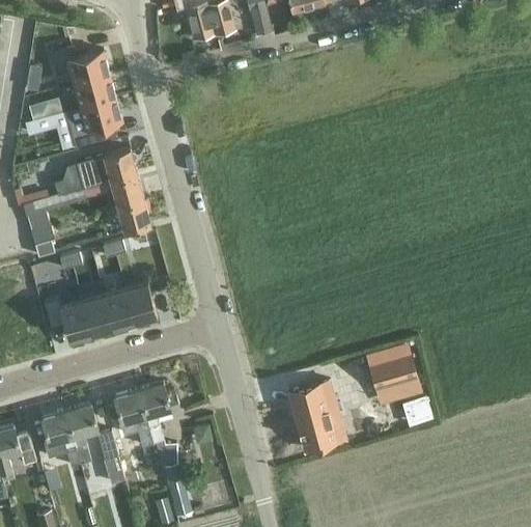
[(182,0),(185,9),(186,9),(220,0),(182,0)]
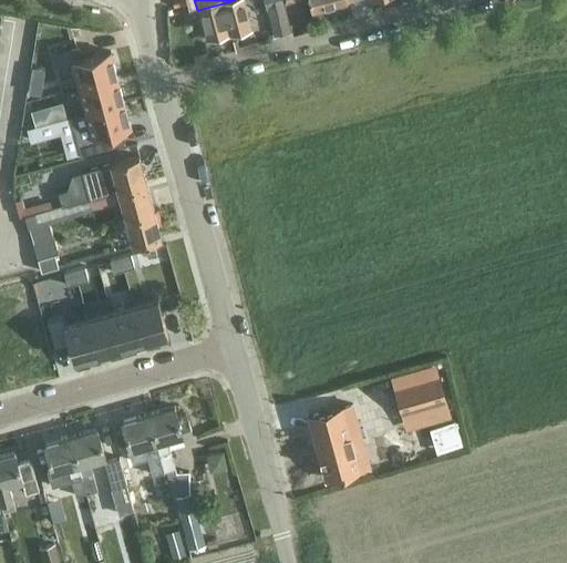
[(241,0),(235,0),(198,10),(206,42),(250,31),(241,0)]
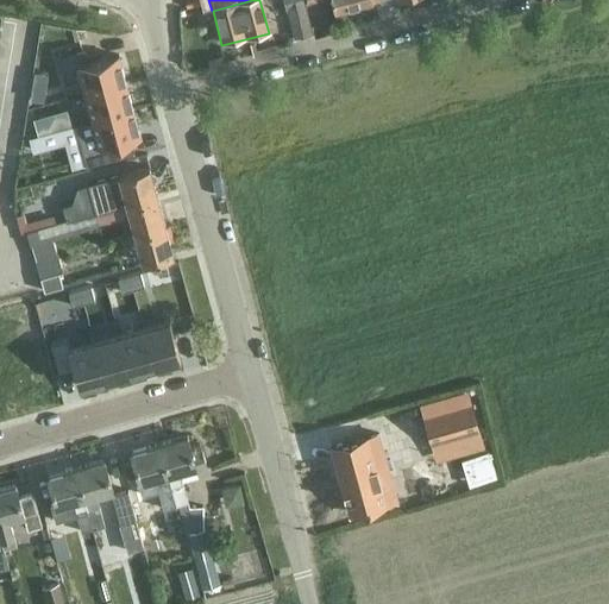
[(301,0),(282,0),(286,13),(294,41),(311,37),(301,0)]
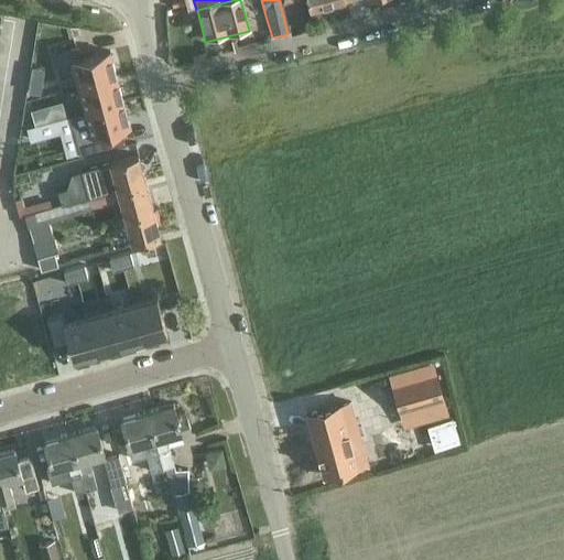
[(282,0),(284,6),(304,0),(308,14),(345,6),(343,0),(282,0)]
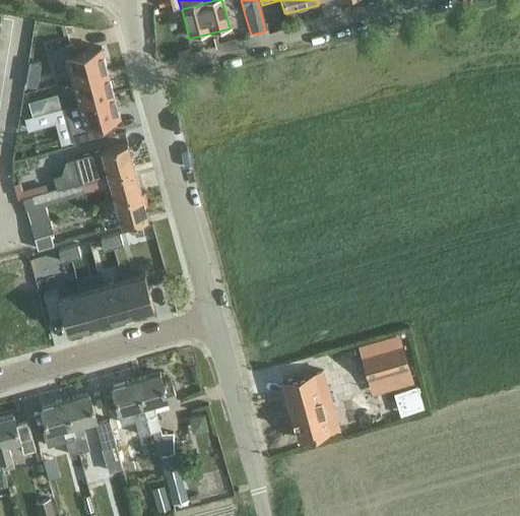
[(71,44),(48,50),(55,74),(68,70),(71,82),(71,83),(107,73),(101,51),(75,57),(71,44)]
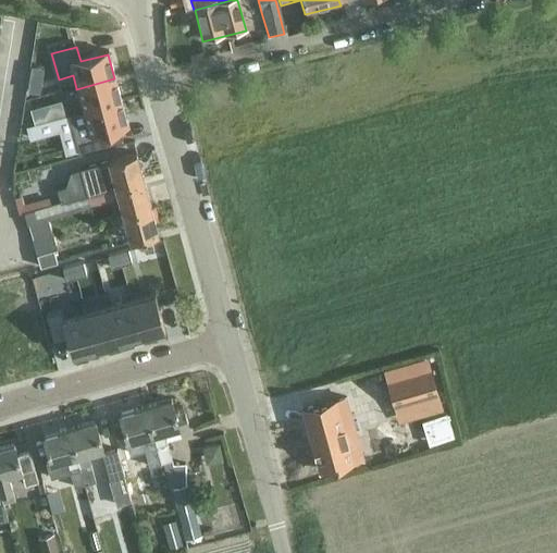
[(201,54),(189,58),(190,64),(203,61),(201,54)]
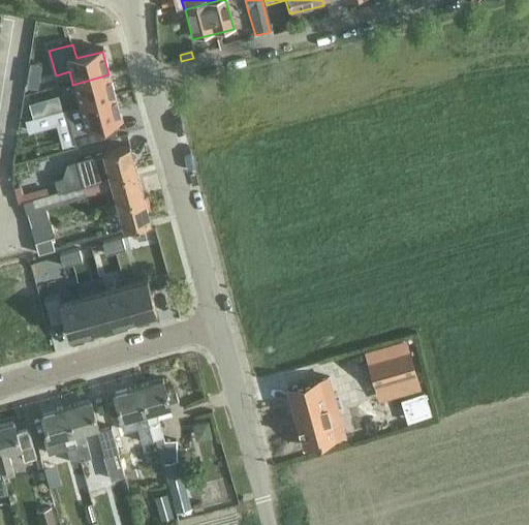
[(72,84),(59,88),(61,98),(75,94),(79,107),(115,97),(109,74),(72,85),(72,84)]
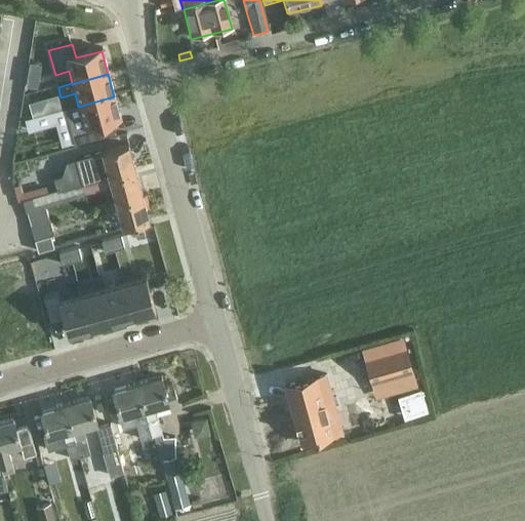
[(37,80),(28,78),(27,87),(36,89),(37,80)]
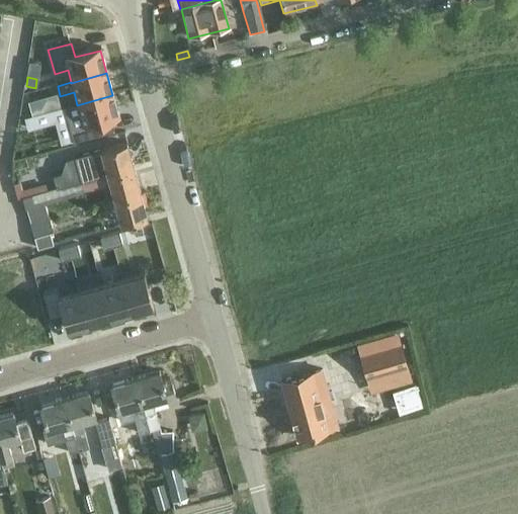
[(77,105),(64,108),(64,109),(67,121),(73,144),(112,133),(109,121),(118,118),(112,95),(77,105)]
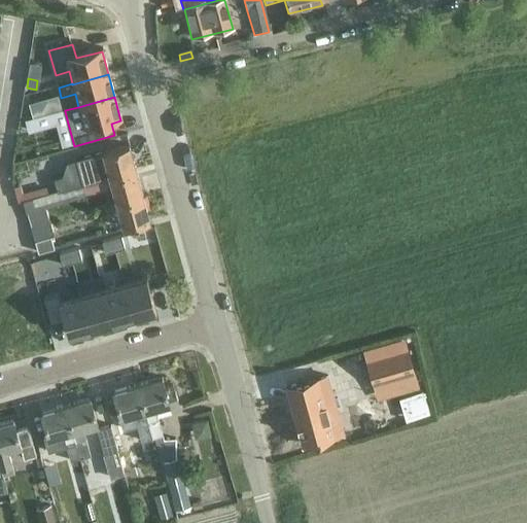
[(33,118),(44,114),(41,103),(30,106),(33,118)]
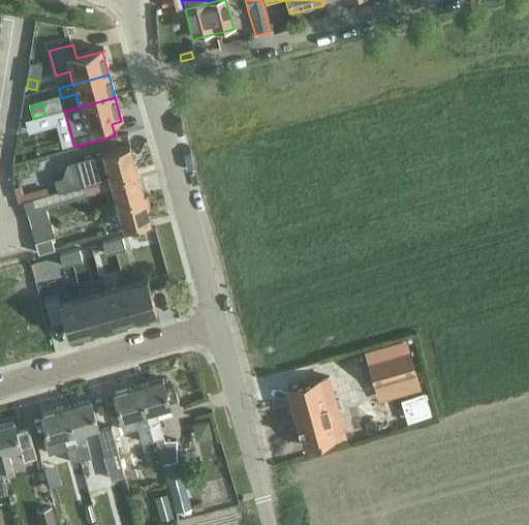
[(48,116),(25,122),(28,135),(57,128),(68,124),(65,112),(53,115),(48,116)]
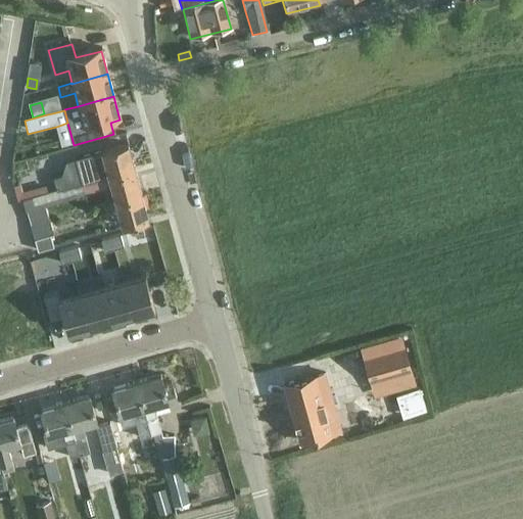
[(77,176),(54,182),(56,193),(81,187),(99,182),(108,180),(134,173),(128,146),(101,153),(105,170),(78,177),(77,176)]
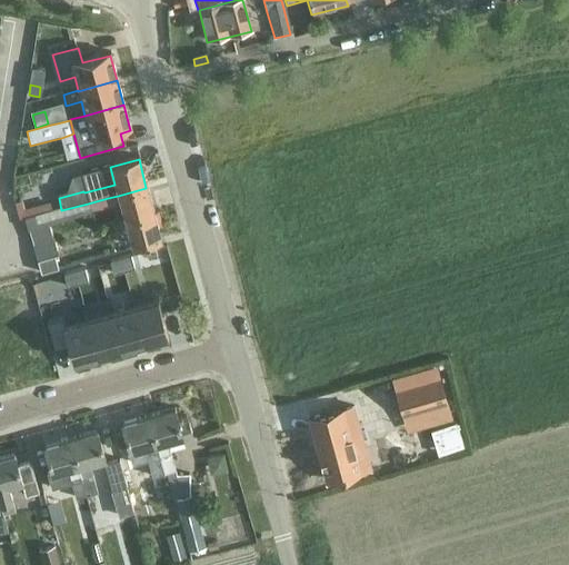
[(146,188),(118,196),(125,222),(153,215),(146,188)]
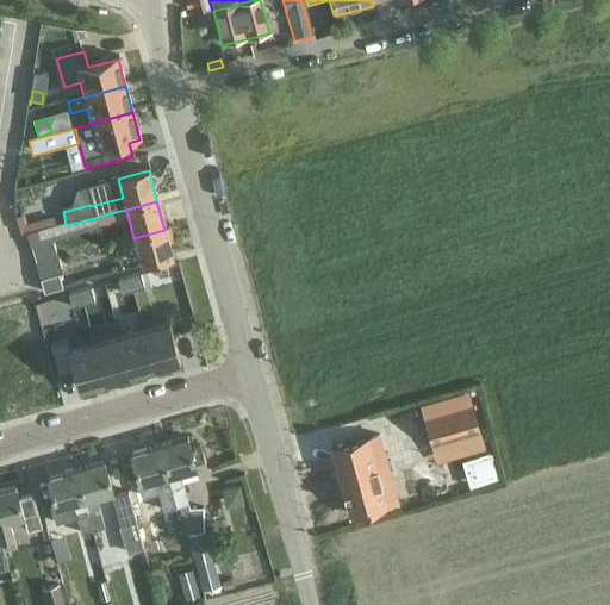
[(116,212),(94,218),(98,229),(119,224),(116,212)]
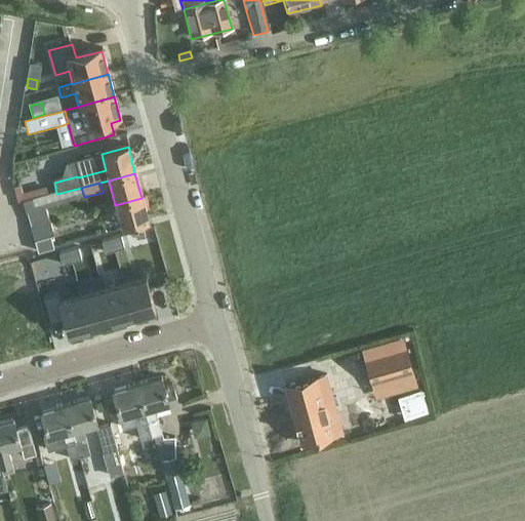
[(142,198),(115,205),(122,231),(128,229),(149,224),(142,198)]
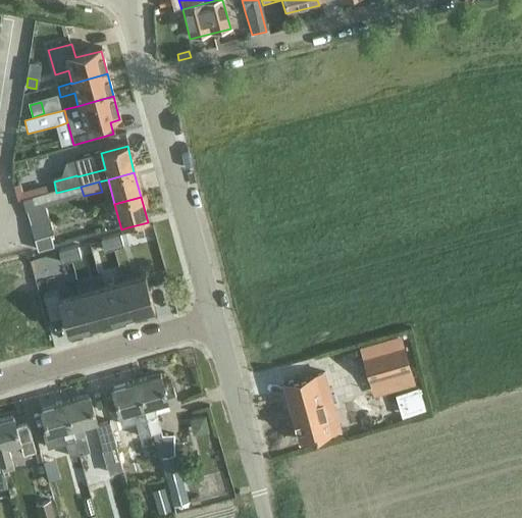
[(102,223),(114,220),(108,200),(96,203),(102,223)]
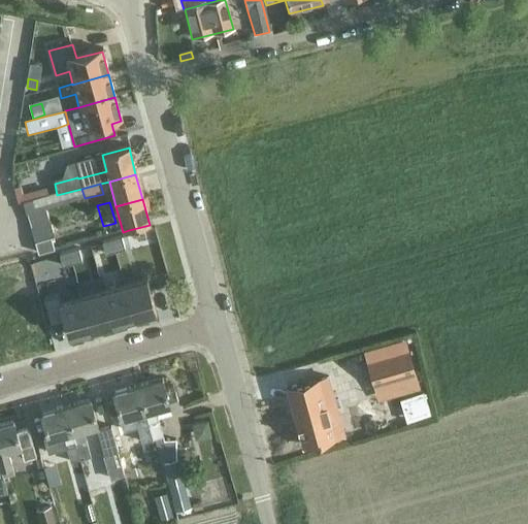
[(51,239),(34,244),(38,256),(54,252),(51,239)]
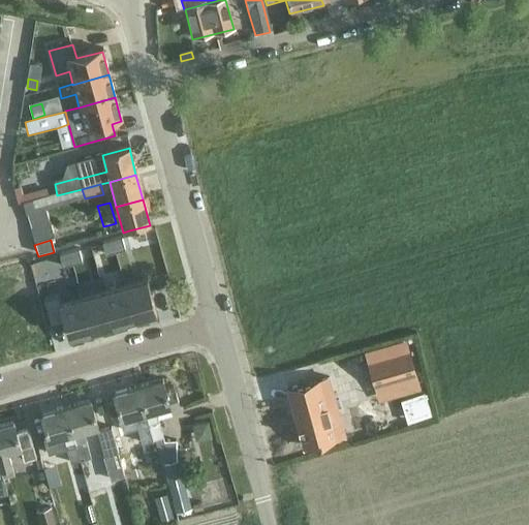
[(121,246),(113,248),(116,260),(124,257),(121,246)]
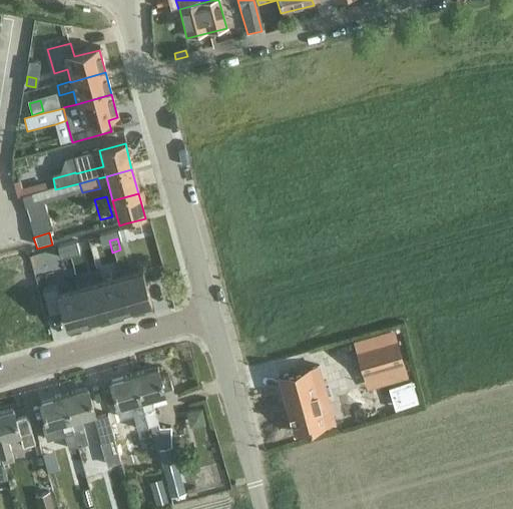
[(109,240),(102,242),(105,255),(112,252),(109,240)]
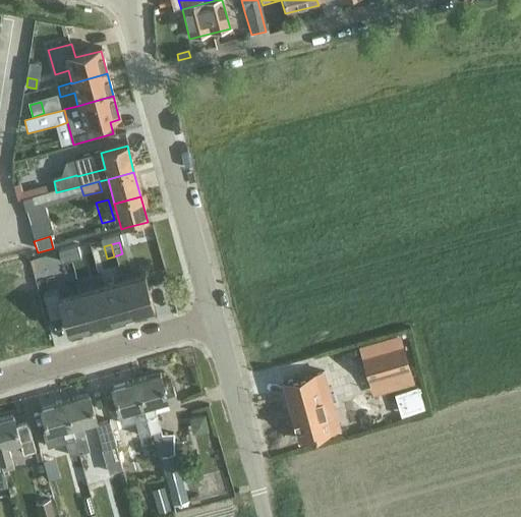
[(74,245),(66,247),(70,262),(78,260),(74,245)]
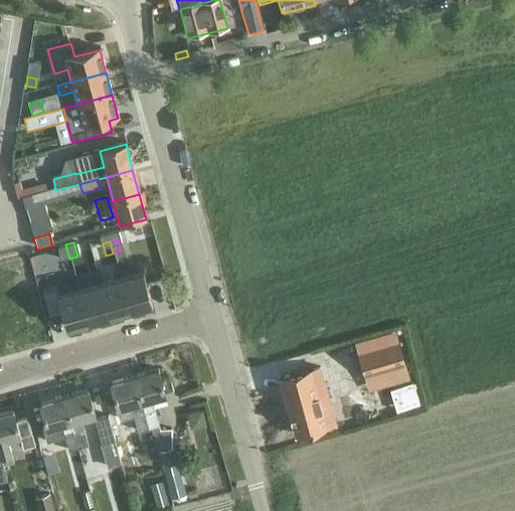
[(65,244),(58,246),(62,261),(69,259),(65,244)]
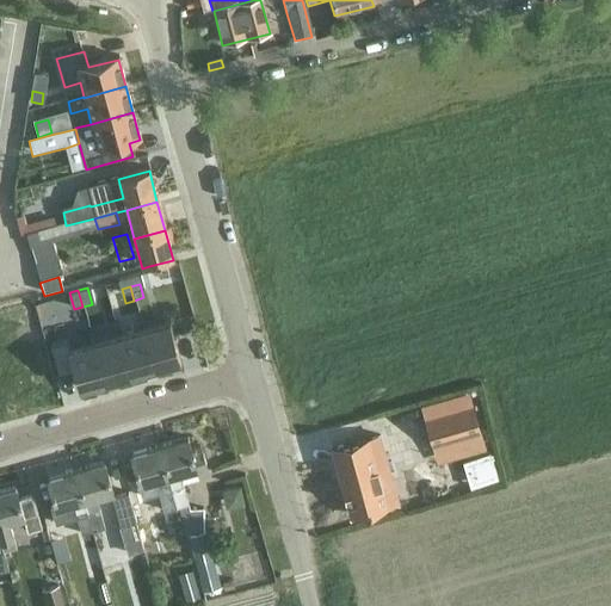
[(170,323),(143,331),(155,371),(180,363),(170,323)]
